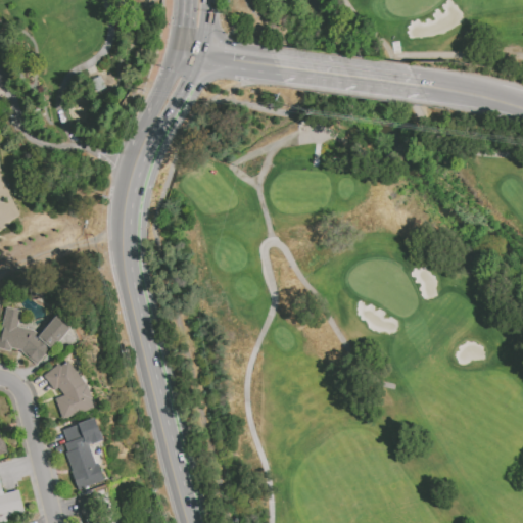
[(37,366),(21,352),(21,350),(11,348),(10,351),(0,349),(0,334),(5,308),(20,312),(17,327),(33,330),(39,335),(55,315),(70,328),(59,342),(57,340),(51,347),(52,348),(37,366)]
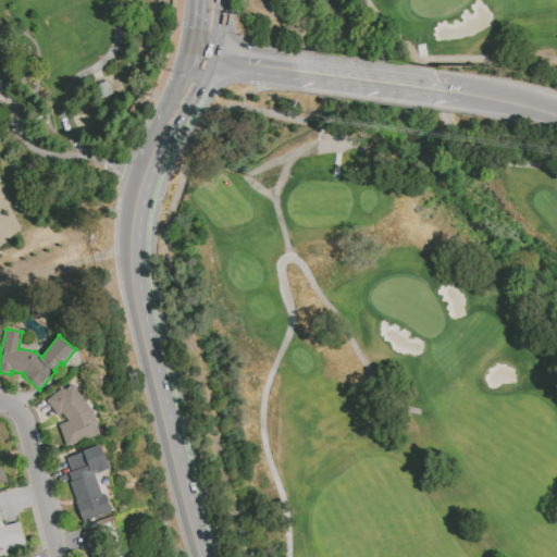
[(94,413),(101,435),(65,446),(59,425),(69,422),(62,413),(58,417),(46,400),(63,388),(64,391),(73,385),(94,413)]
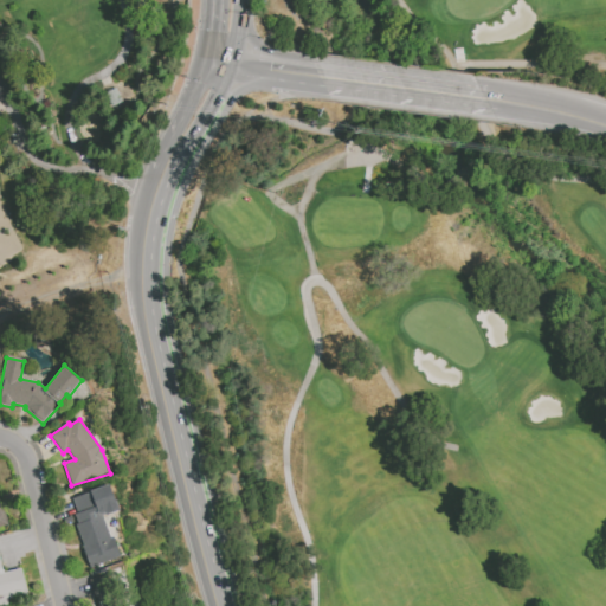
[(121,558),(90,568),(82,547),(84,547),(76,526),(78,524),(75,515),(78,514),(72,498),(94,490),(100,505),(101,505),(113,539),(114,537),(121,558)]
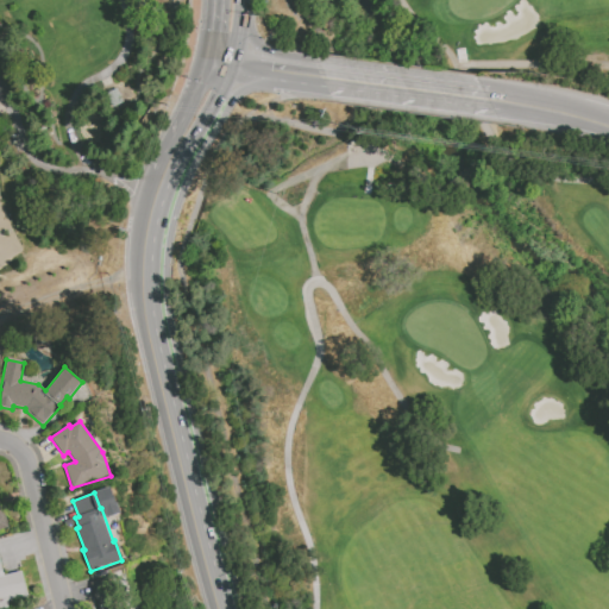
[(0,501),(10,527),(0,529),(0,501)]
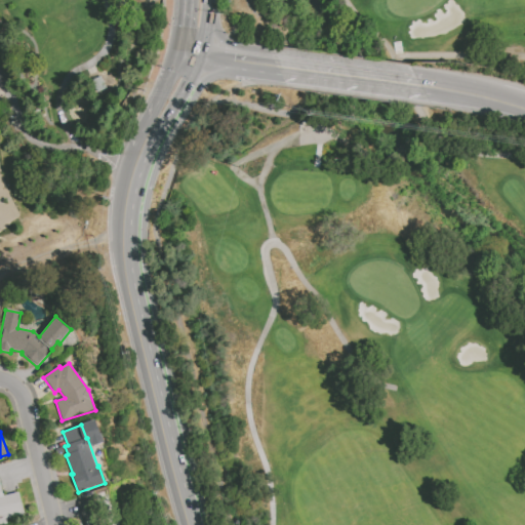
[(18,492),(25,515),(6,519),(7,523),(0,524),(0,484),(3,496),(18,492)]
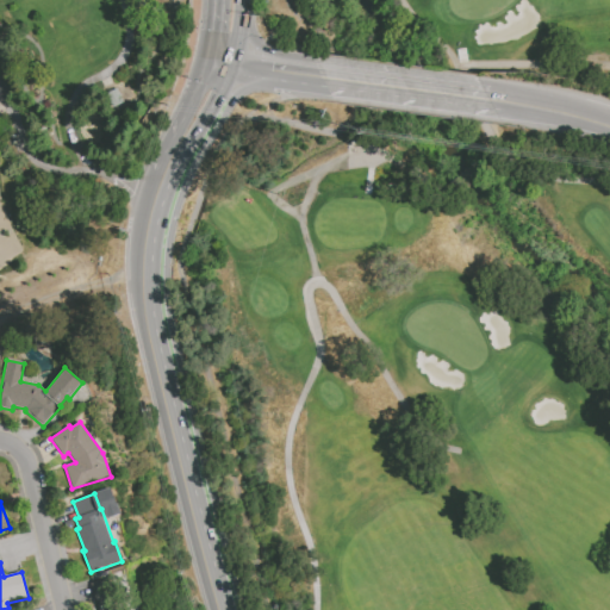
[(97,609),(91,587),(119,578),(129,609),(97,609)]
